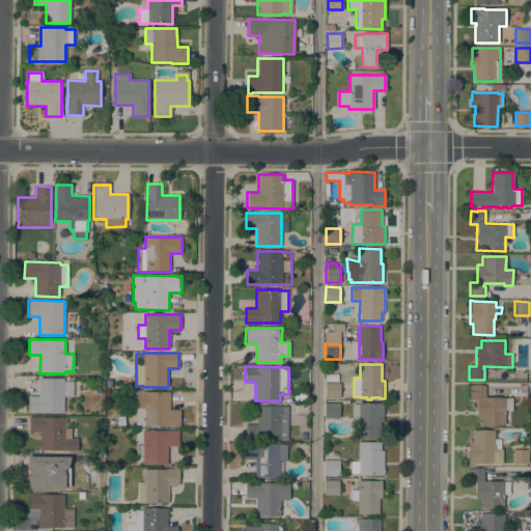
[(38,396),(38,378),(63,379),(63,381),(73,381),(73,396),(63,396),(63,412),(31,412),(31,413),(28,413),(28,395),(38,396)]
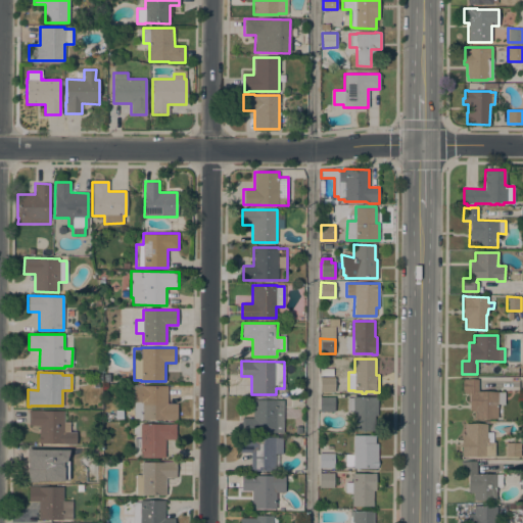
[(335,377),(334,392),(320,391),(320,377),(335,377)]
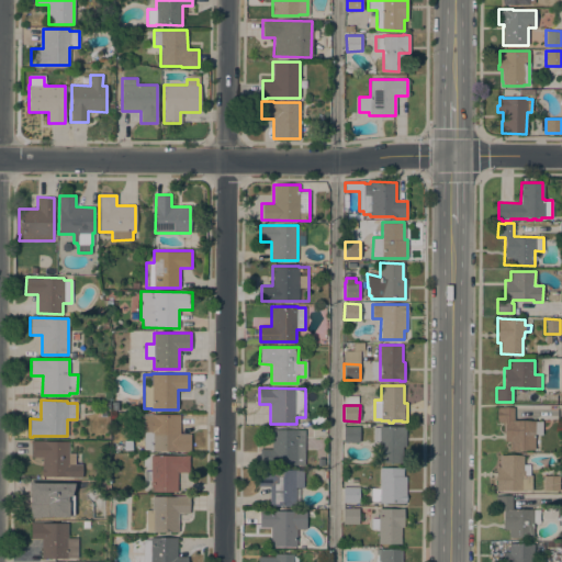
[(514,407),(514,420),(535,420),(535,422),(542,422),(541,435),(535,435),(535,449),(509,449),(509,440),(504,440),(504,422),(496,422),(497,407),(514,407)]
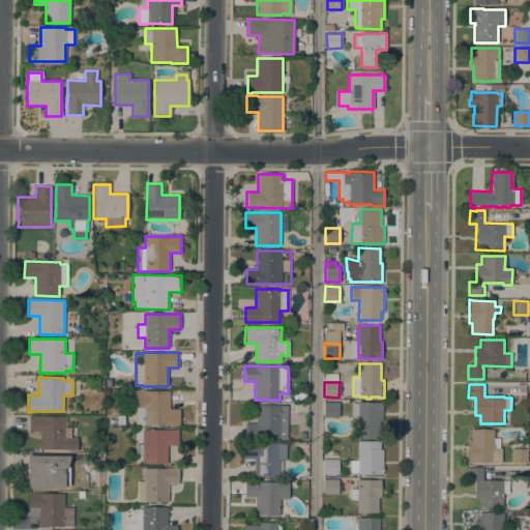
[(170,391),(169,409),(179,409),(179,425),(144,424),(144,423),(136,423),(136,407),(135,407),(135,390),(170,391)]
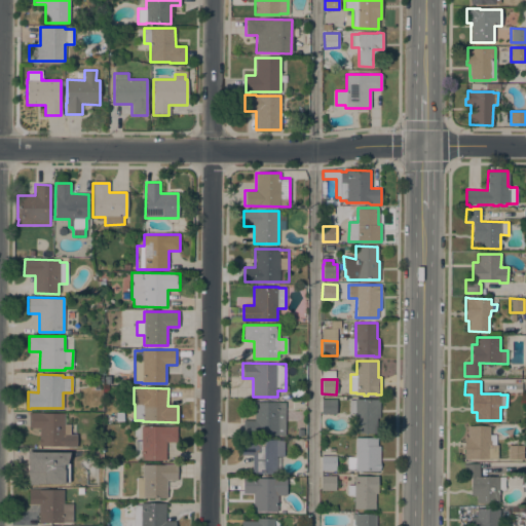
[(336,399),(336,414),(322,413),(322,399),(336,399)]
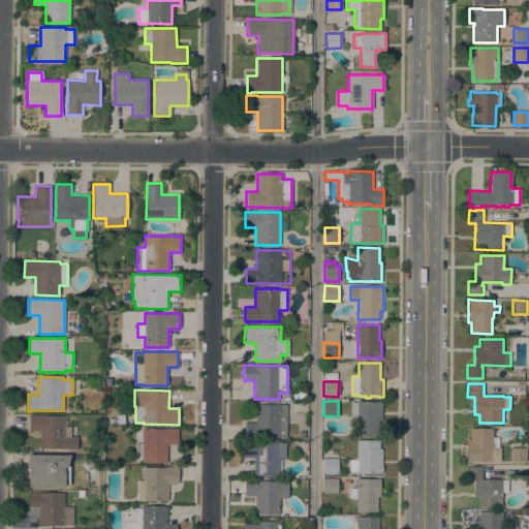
[(381,419),(379,419),(378,435),(356,435),(356,416),(351,416),(351,402),(356,402),(356,401),(382,401),(381,419)]
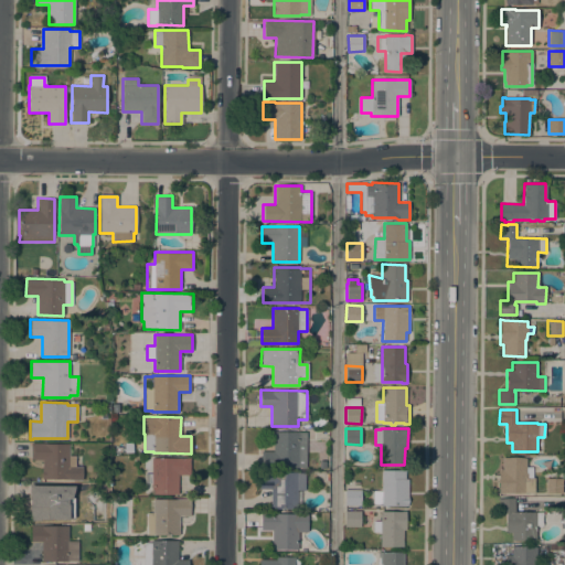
[(306,468),(260,467),(260,451),(273,451),(273,432),(306,432),(306,468)]
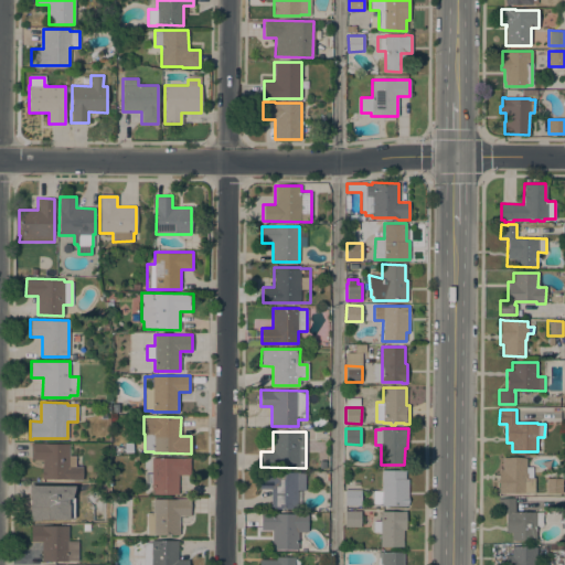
[(68,444),(68,456),(75,456),(75,467),(74,467),(74,479),(42,479),(42,459),(31,459),(31,443),(68,444)]
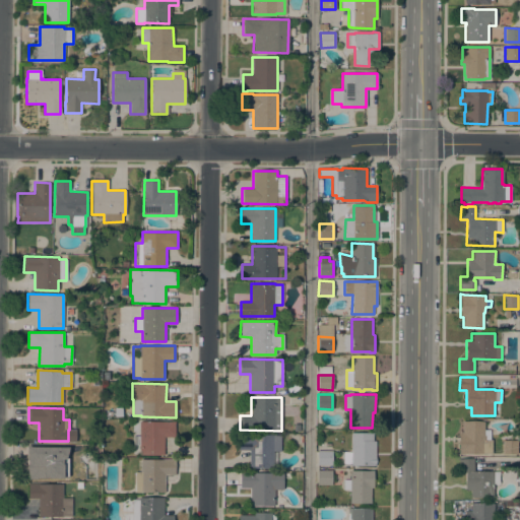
[(139,444),(133,444),(133,436),(139,436),(139,420),(175,421),(175,437),(164,437),(164,455),(139,454),(139,444)]
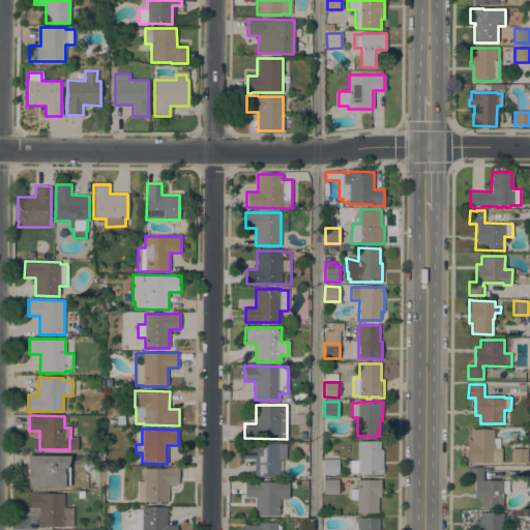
[(468,440),(471,440),(471,429),(493,430),(493,438),(499,438),(499,448),(501,448),(501,463),(473,462),(473,463),(467,463),(468,440)]
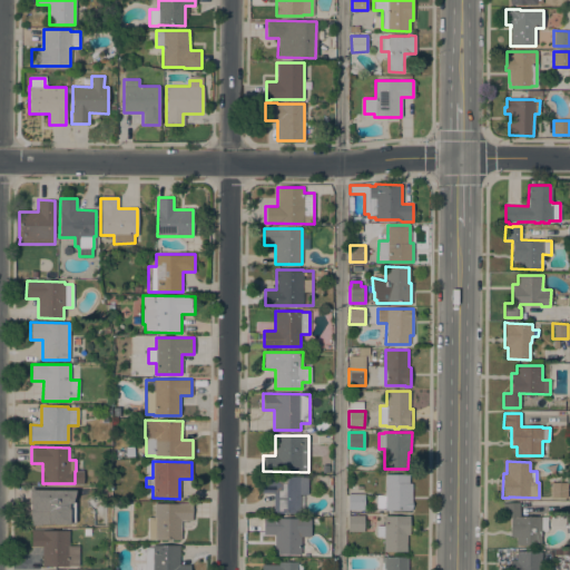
[(385,474),(409,474),(409,483),(411,483),(411,510),(385,510),(385,508),(376,508),(376,495),(385,495),(385,474)]
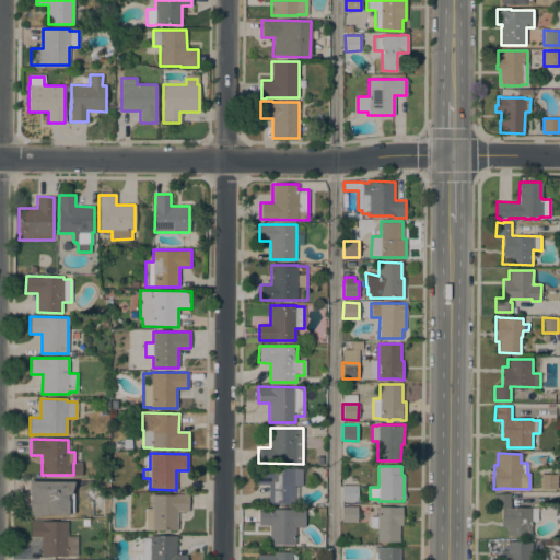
[(257,467),(302,468),(302,486),(300,486),(300,504),(268,503),(268,485),(257,485),(257,467)]
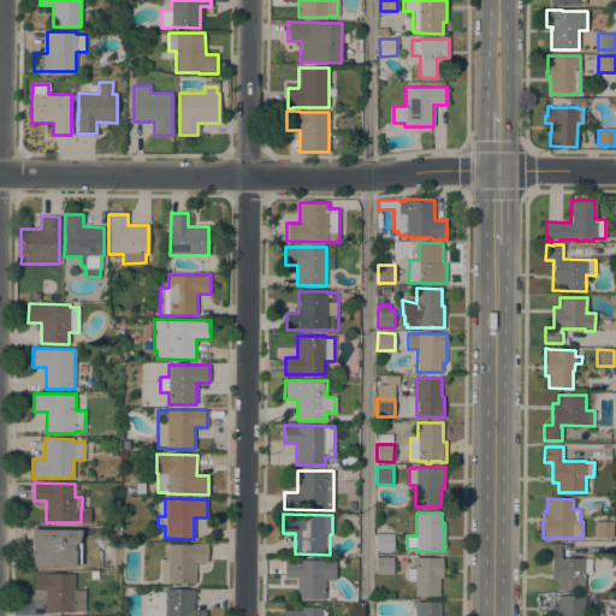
[(612,521),(612,538),(596,538),(596,521),(612,521)]
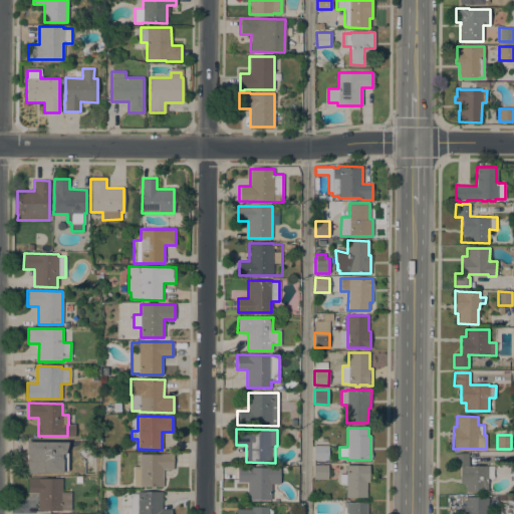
[(26,456),(26,440),(30,440),(61,440),(61,443),(67,443),(67,471),(61,471),(61,473),(36,473),(36,456),(26,456)]
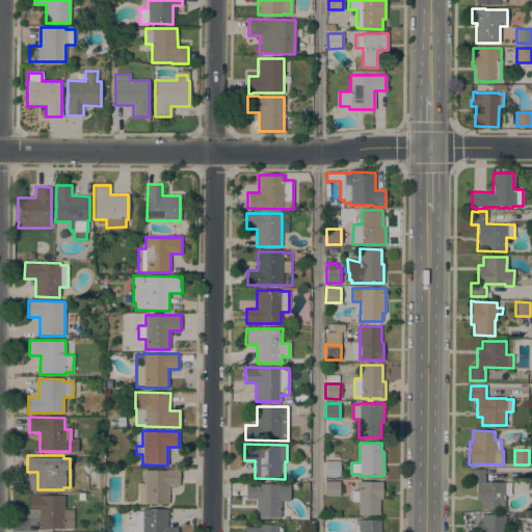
[(340,461),(339,476),(324,476),(325,460),(340,461)]
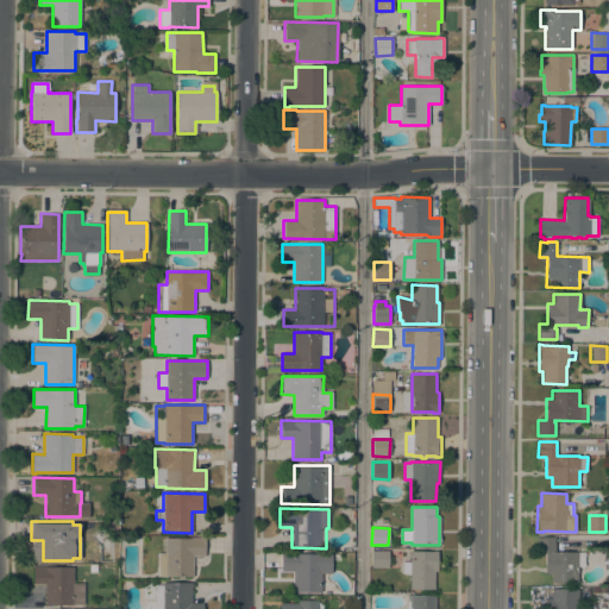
[(551,582),(551,573),(545,573),(545,553),(537,553),(537,538),(546,538),(546,537),(554,537),(554,551),(584,552),(584,567),(577,567),(577,583),(551,582)]
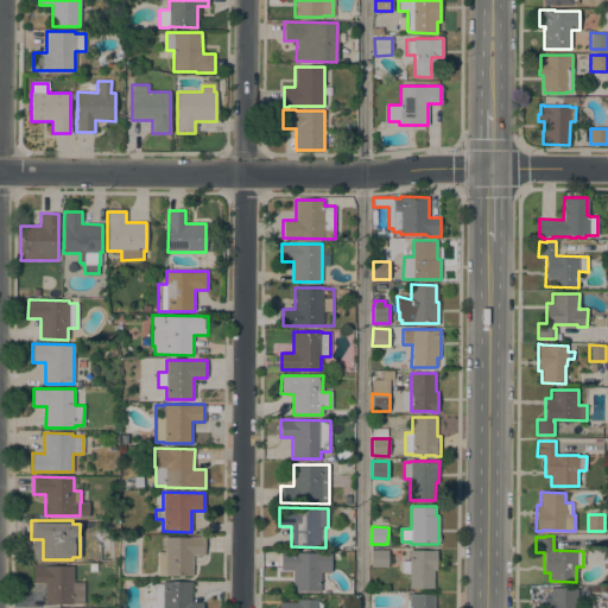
[(158,552),(164,552),(164,537),(204,537),(204,555),(192,555),(192,575),(157,575),(158,552)]
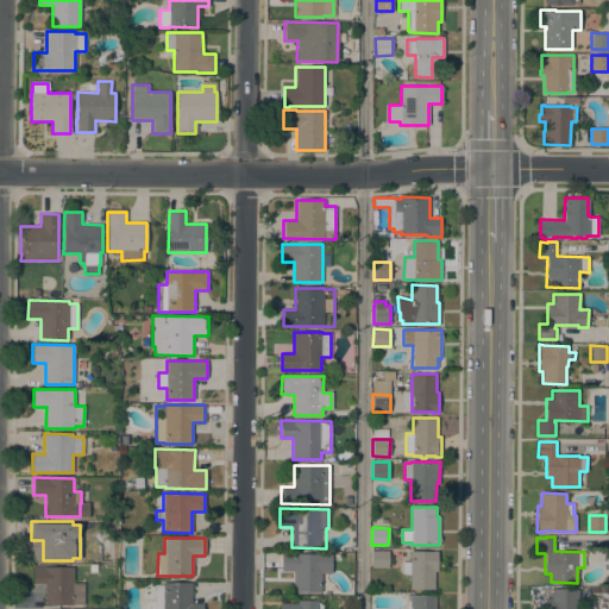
[(389,551),(388,567),(371,567),(371,551),(389,551)]
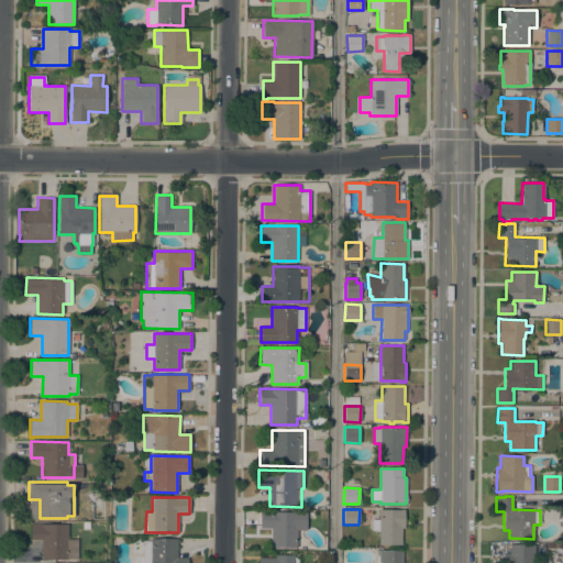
[(405,509),(405,528),(401,528),(401,544),(378,544),(378,529),(372,529),(372,519),(378,519),(378,509),(405,509)]
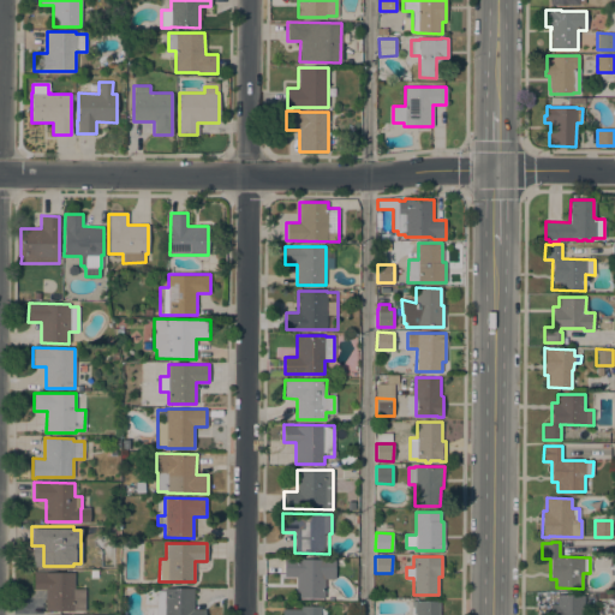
[(324,598),(296,597),(296,577),(284,577),(284,559),(332,559),(332,595),(324,593),(324,598)]
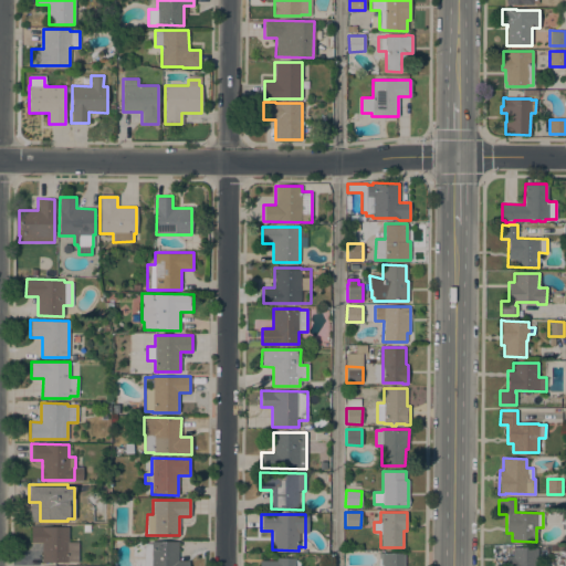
[(67,526),(67,542),(77,542),(77,562),(67,562),(42,562),(42,543),(31,543),(31,526),(67,526)]
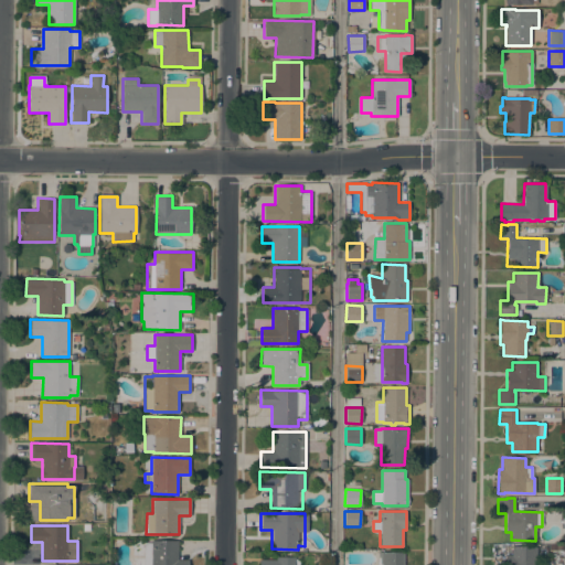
[(144,564),(144,542),(151,543),(151,540),(178,540),(178,560),(189,560),(189,564),(144,564)]
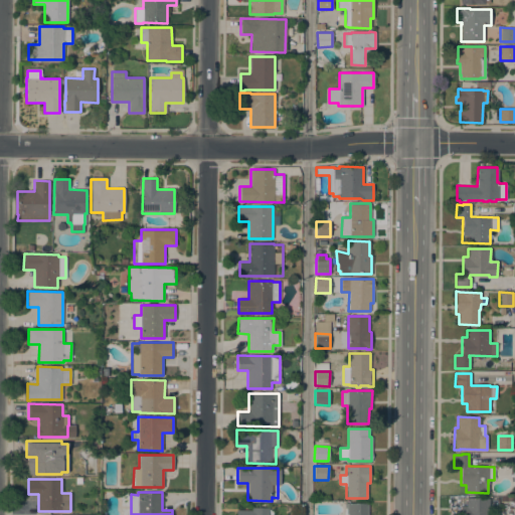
[(461,514),(461,505),(466,505),(466,498),(489,498),(488,514),(461,514)]
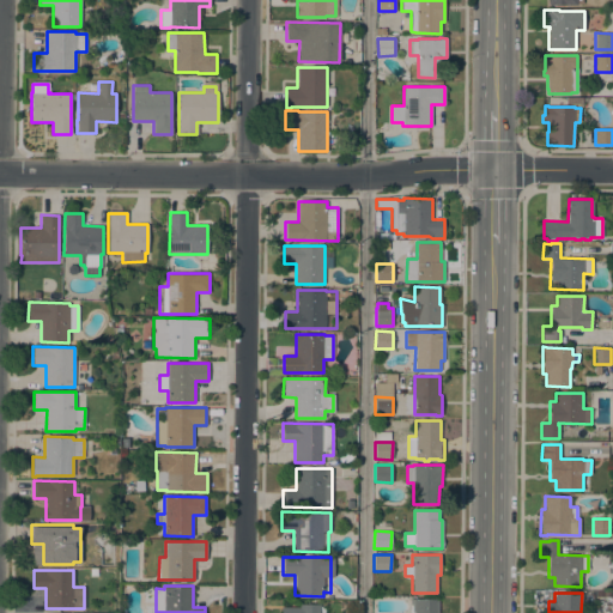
[(410,612),(410,599),(438,599),(437,612),(410,612)]
